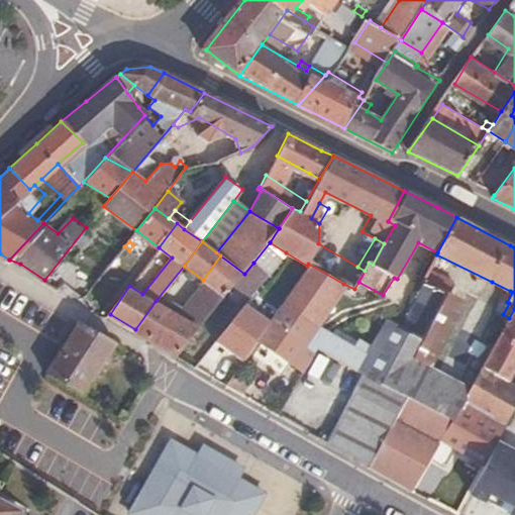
[(286,252),(270,242),(253,263),(270,274),(286,252)]
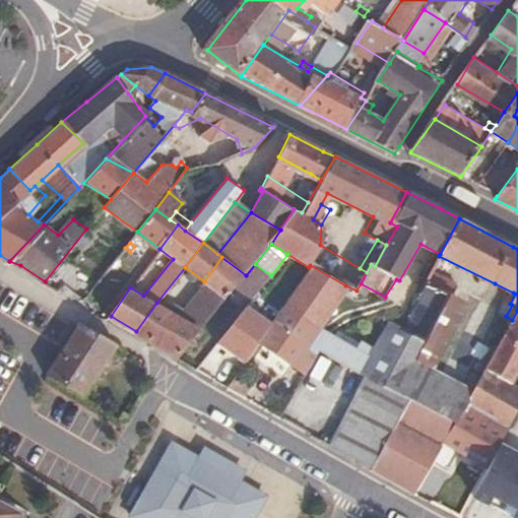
[(221,257),(204,281),(208,285),(183,318),(156,303),(136,331),(180,357),(224,302),(236,311),(256,288),(249,283),(252,280),(246,275),(221,257)]
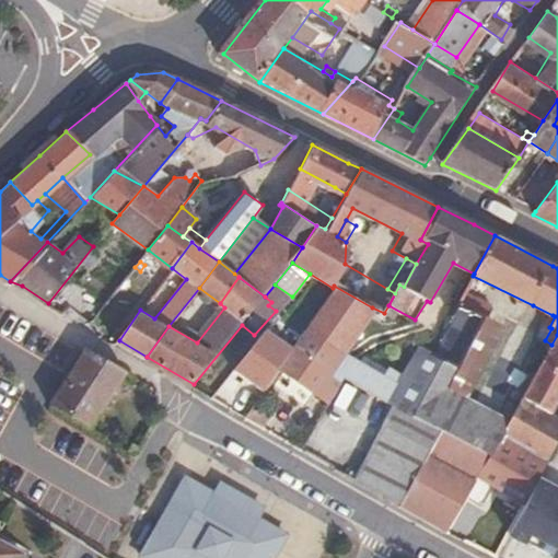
[(275,285),(265,297),(271,302),(268,305),(276,311),(280,314),(292,297),(275,285)]
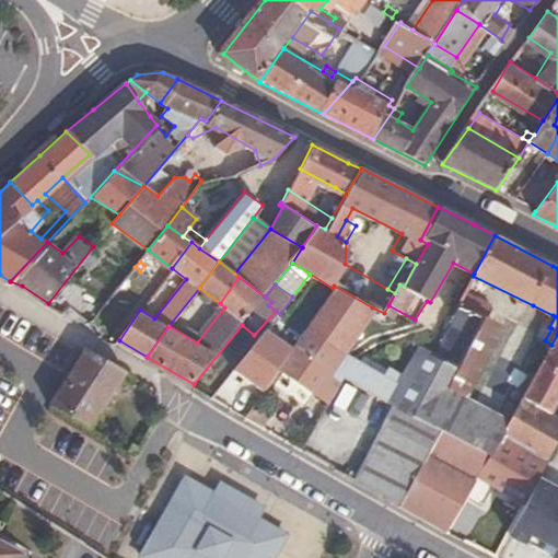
[(372,307),(334,286),(333,288),(306,327),(347,351),(353,356),(372,307)]
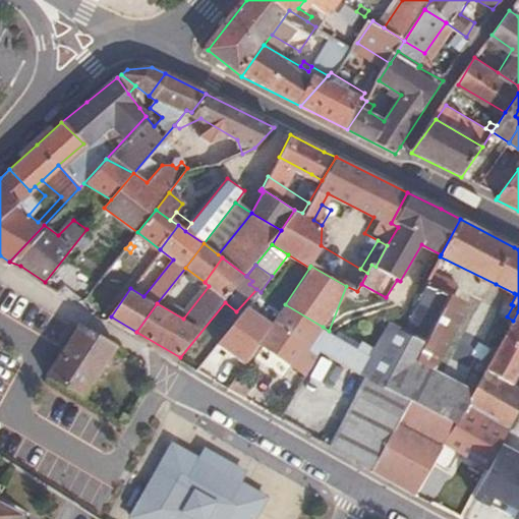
[(457,282),(433,269),(398,327),(388,322),(376,342),(416,362),(457,282)]
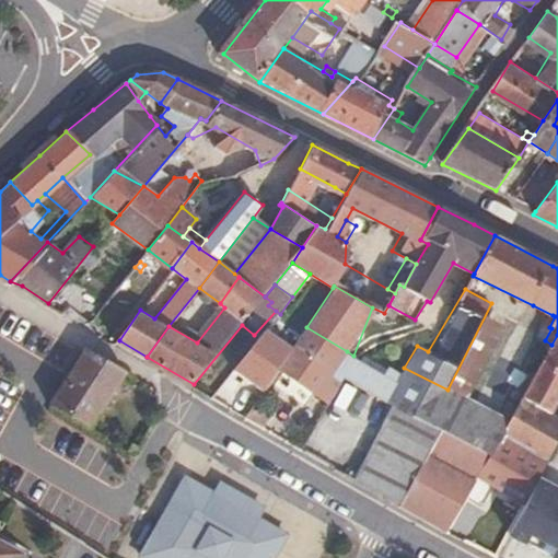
[(126,303),(113,294),(88,327),(111,341),(127,316),(120,311),(126,303)]
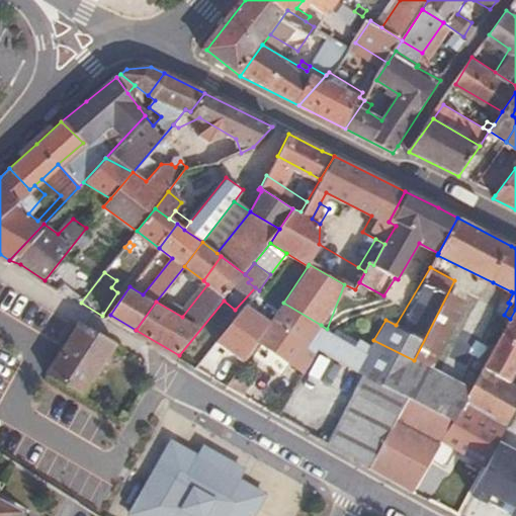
[(310,343),(321,325),(283,303),(259,339),(272,347),(298,363),(308,369),(319,348),(310,343)]
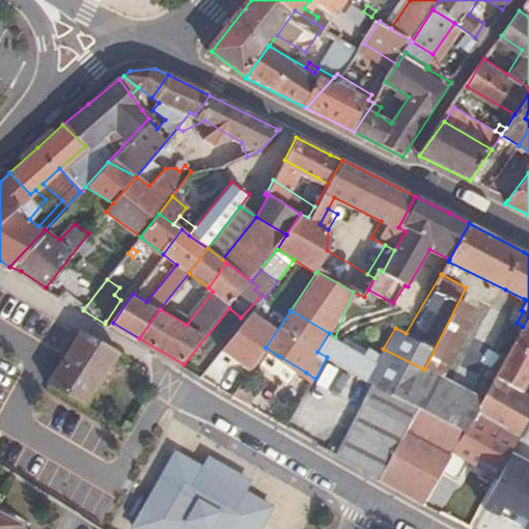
[(528,317),(523,327),(508,355),(498,374),(485,397),(481,397),(465,426),(451,453),(495,478),(508,453),(528,414),(528,393),(524,391),(528,382),(528,317)]
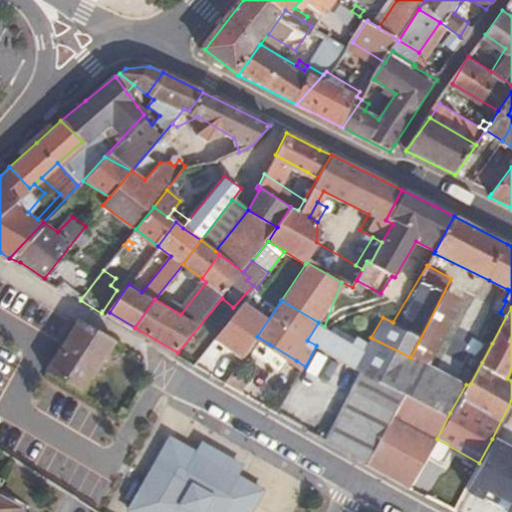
[(114,339),(80,319),(49,371),(82,392),(114,339)]
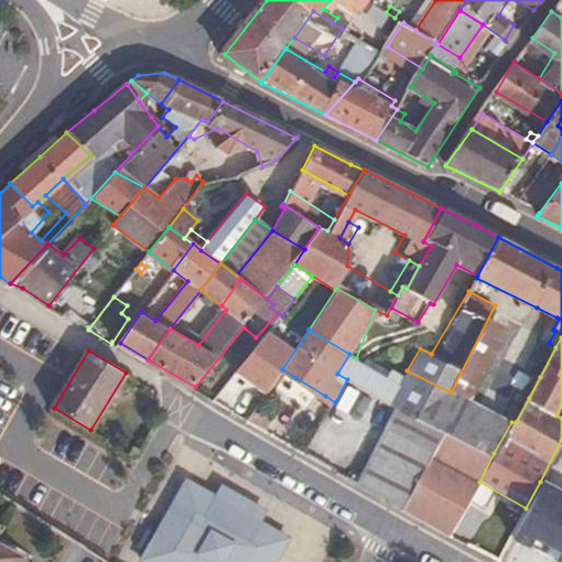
[(337,374),(347,379),(356,358),(349,354),(337,374)]
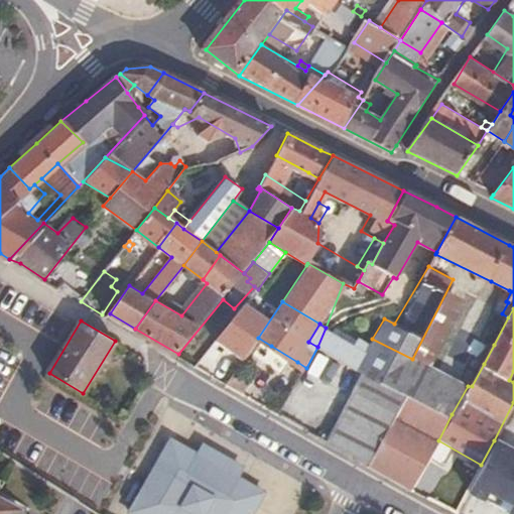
[(332,332),(326,328),(317,347),(323,350),(332,332)]
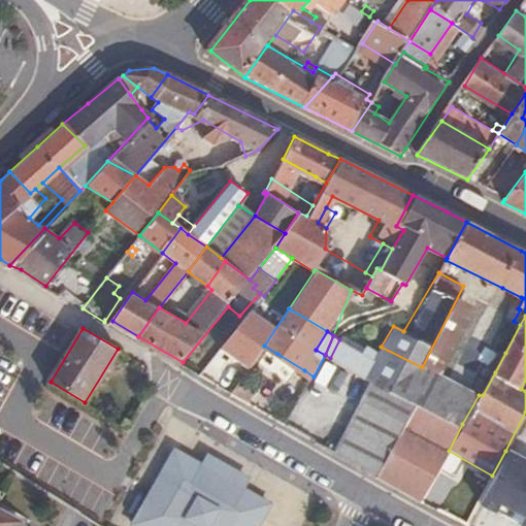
[(330,358),(363,376),(373,359),(339,339),(330,358)]
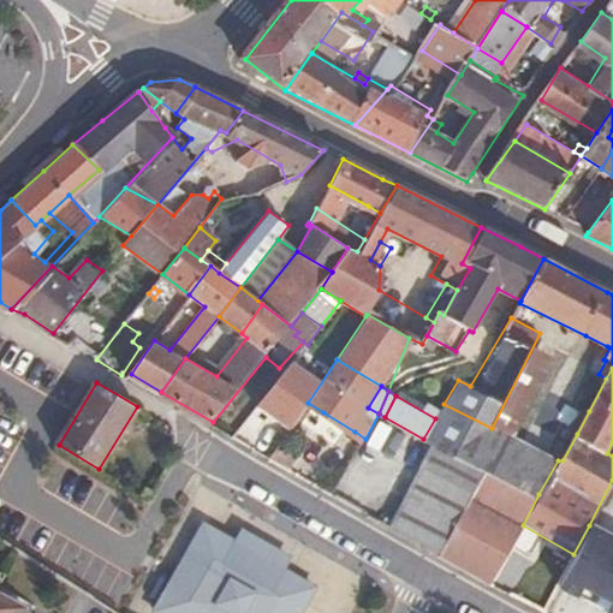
[(323,412),(308,403),(272,459),(286,468),(323,412)]
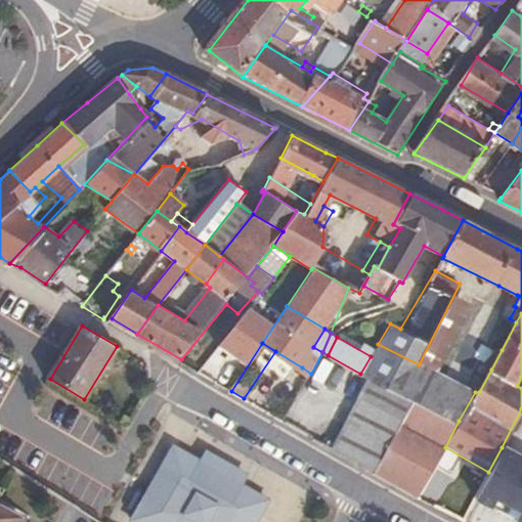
[(28,361),(4,344),(0,349),(0,418),(20,375),(28,361)]
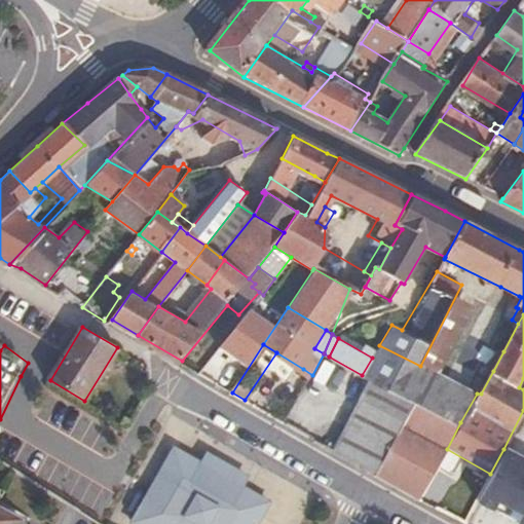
[(362,375),(368,379),(460,422),(477,394),(420,366),(379,345),(372,358),(362,375)]
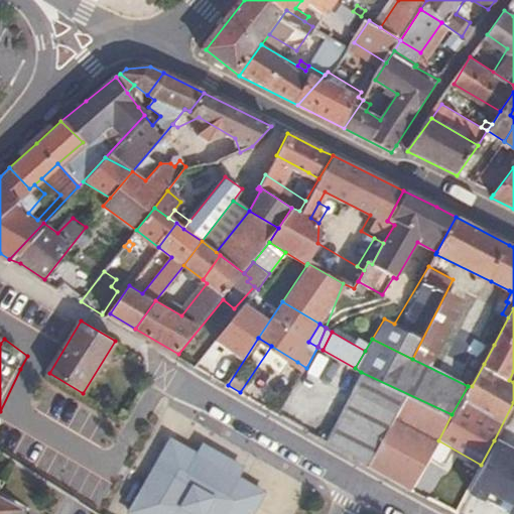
[(484,364),(494,345),(488,341),(478,360),(484,364)]
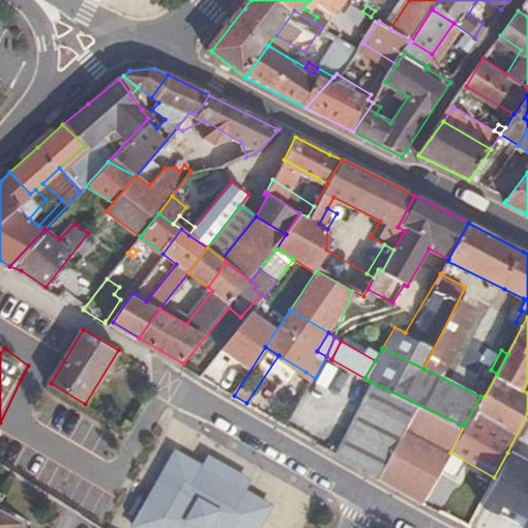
[(359,406),(371,382),(364,378),(331,359),(326,356),(315,378),(314,379),(359,406)]
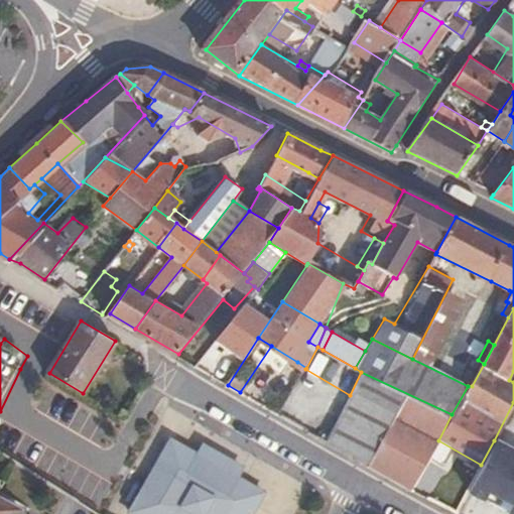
[(280,415),(305,369),(306,368),(297,362),(270,409),(280,415)]
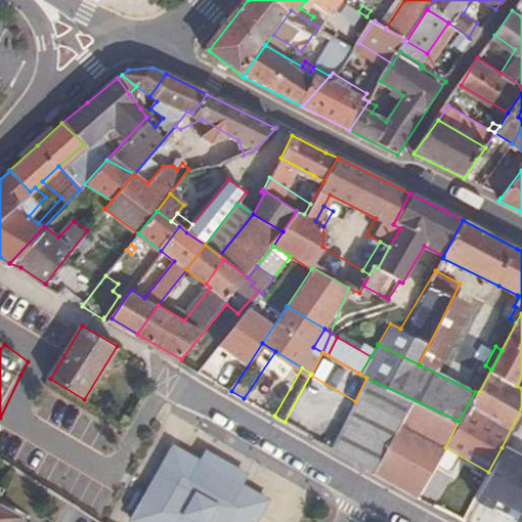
[(445,447),(459,421),(366,378),(355,401),(333,449),(418,496),(445,447)]
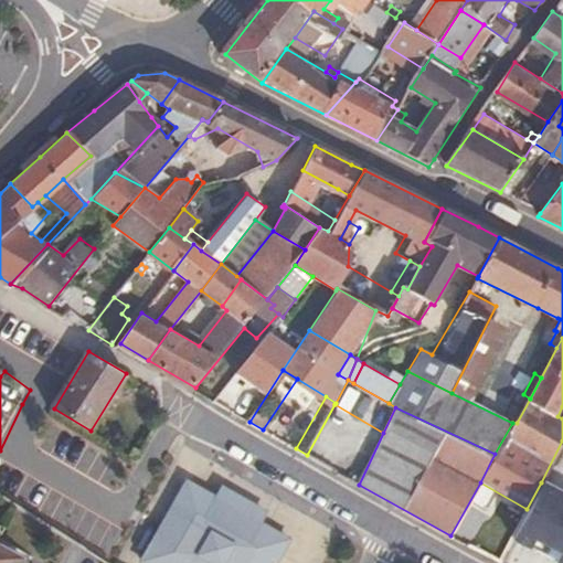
[(186,471),(140,560),(146,562),(277,562),(294,531),(263,516),(269,502),(222,478),(218,488),(186,471)]
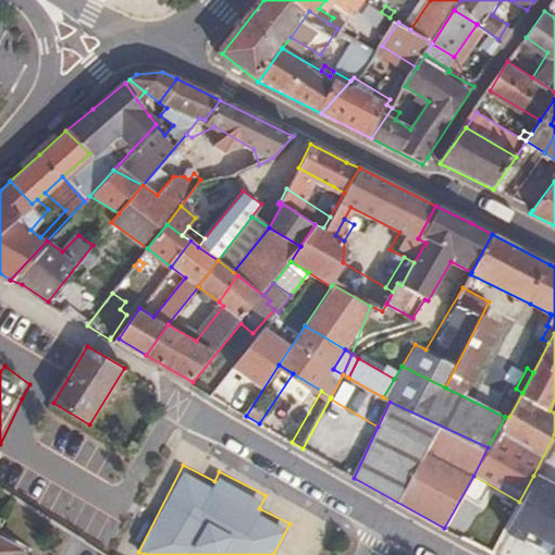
[(546,527),(554,510),(554,488),(533,476),(519,502),(504,529),(537,546),(546,527)]
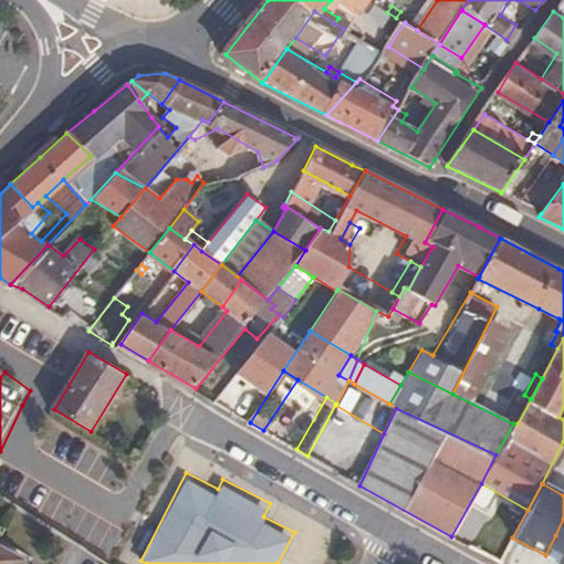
[(563,519),(555,535),(545,555),(563,563),(563,519)]
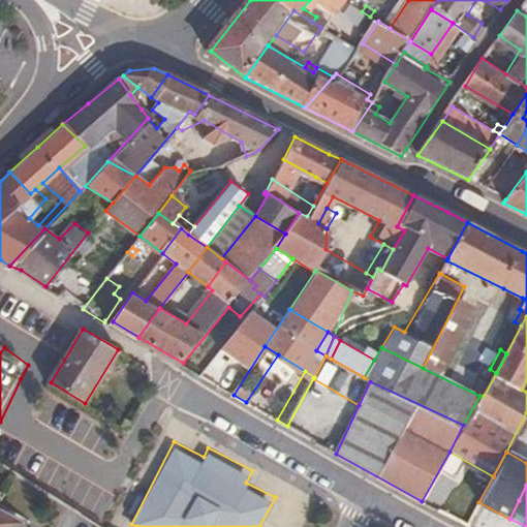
[(0,526),(18,526),(22,521),(0,508),(0,526)]
